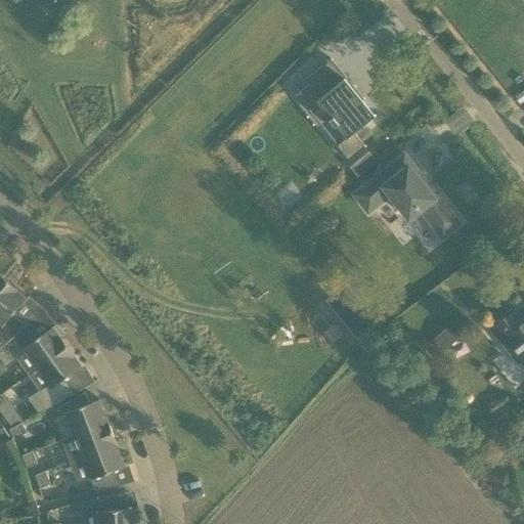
[(321,79),(312,87),(324,100),(330,96),(360,131),(385,110),(353,74),(347,79),(332,62),(318,75),(321,79)]
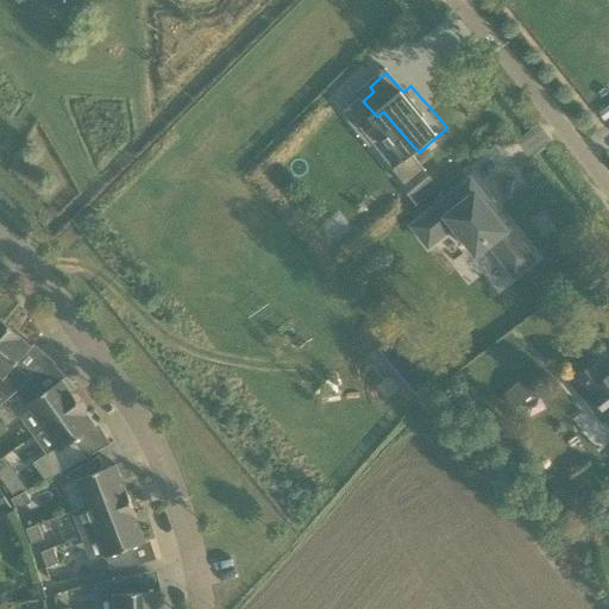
[(472,177),(413,224),(429,244),(453,224),(477,252),(490,242),(515,274),(535,257),(472,177)]
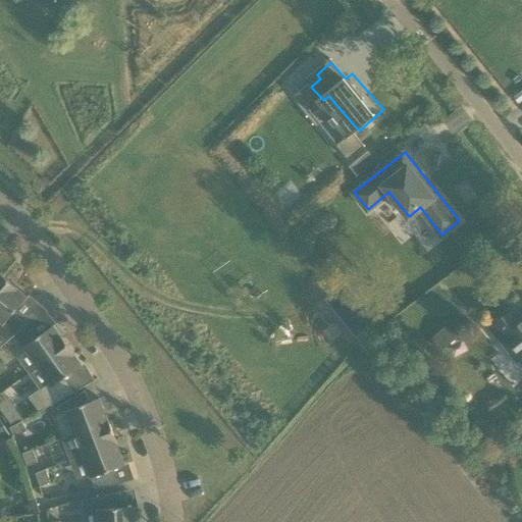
[(0,291),(8,281),(0,274),(0,291)]
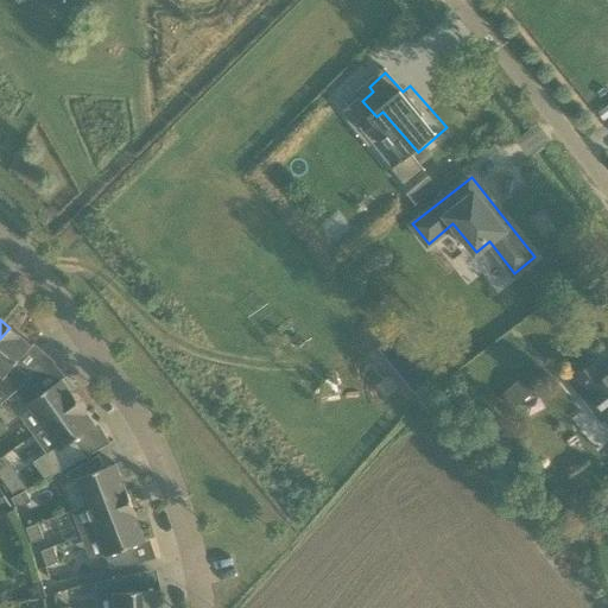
[(0,405),(31,378),(16,365),(31,347),(10,328),(0,339),(0,405)]
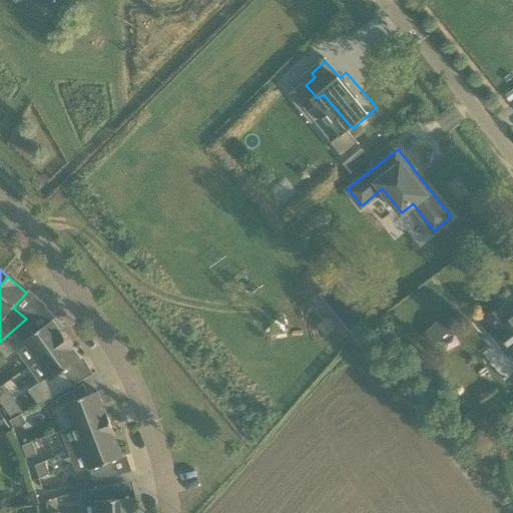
[(512,315),(504,304),(481,322),(508,356),(510,355),(512,358),(512,315)]
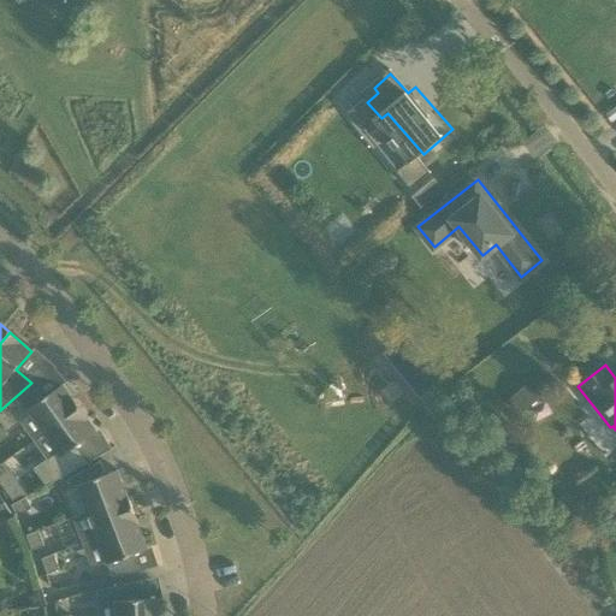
[(532,381),(508,401),(521,415),(544,396),(532,381)]
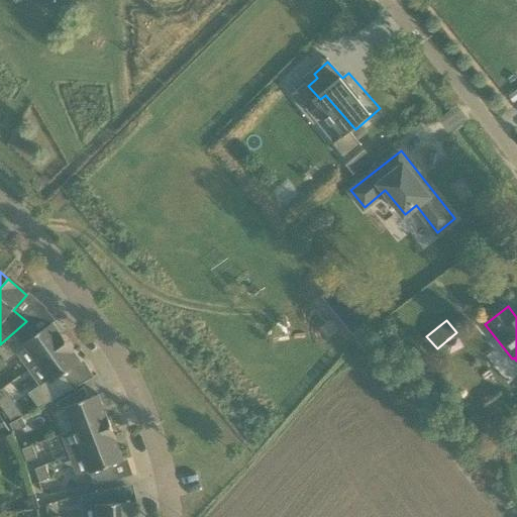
[(18,354),(29,370),(67,342),(53,323),(35,334),(26,321),(0,344),(0,353),(6,363),(18,354)]
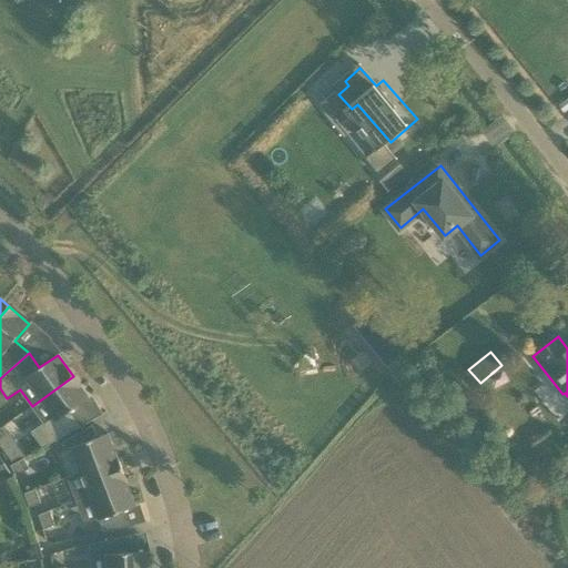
[(43,423),(31,433),(42,448),(81,426),(70,412),(89,398),(73,376),(32,406),(43,423)]
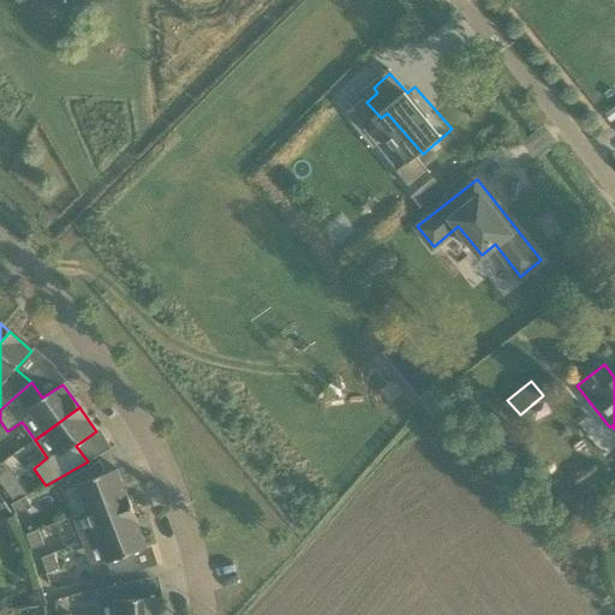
[(77,487),(87,512),(127,496),(117,470),(105,473),(100,460),(67,478),(71,488),(77,487)]
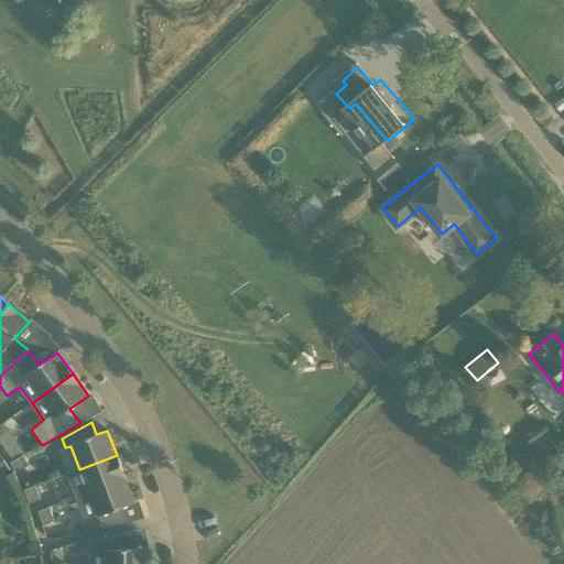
[(0,453),(0,478),(11,472),(0,453)]
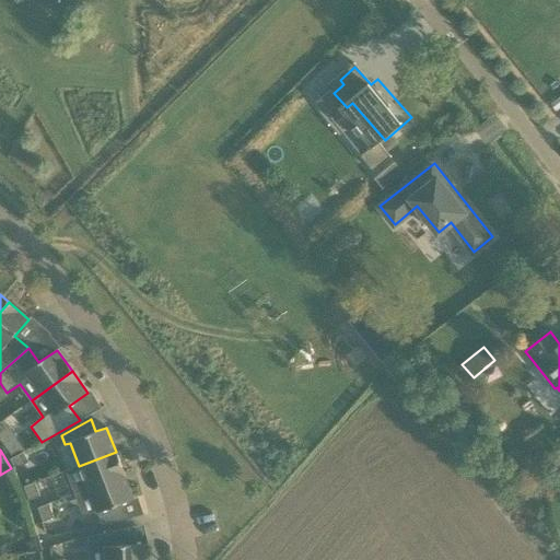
[(23,452),(10,459),(20,477),(27,473),(23,465),(28,463),(23,452)]
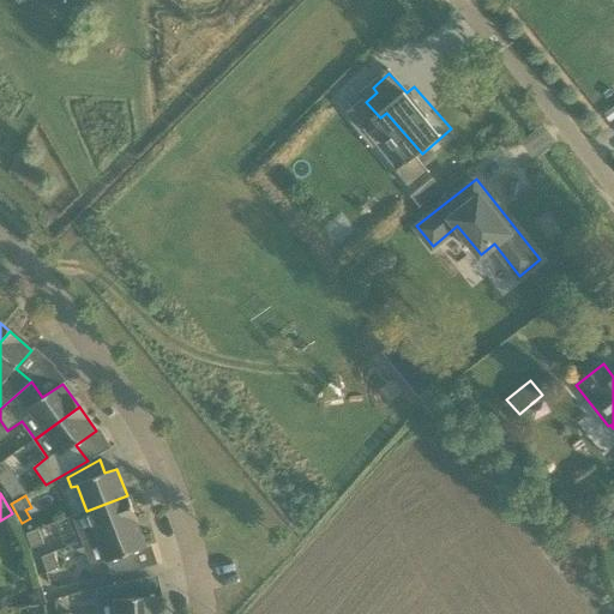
[(137,521),(127,495),(86,511),(96,536),(137,521)]
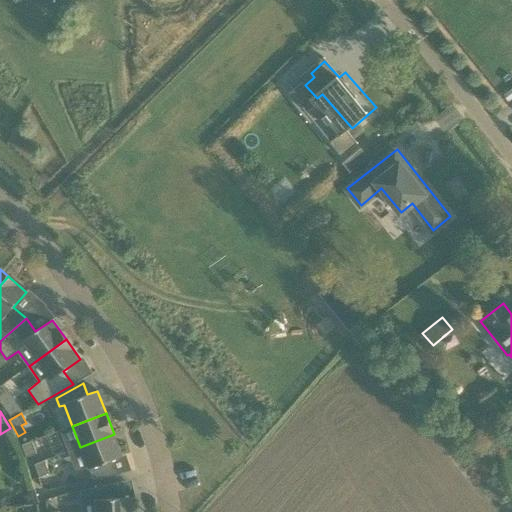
[(114,434),(80,447),(89,469),(122,456),(114,435),(114,434)]
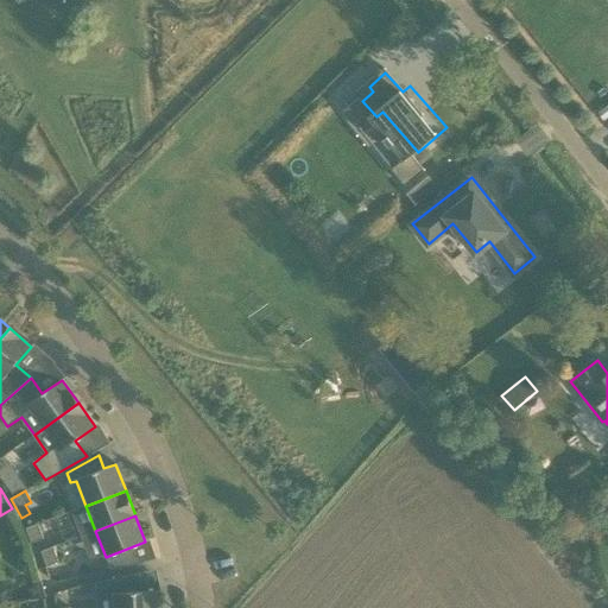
[(43,539),(38,524),(25,529),(31,544),(43,539)]
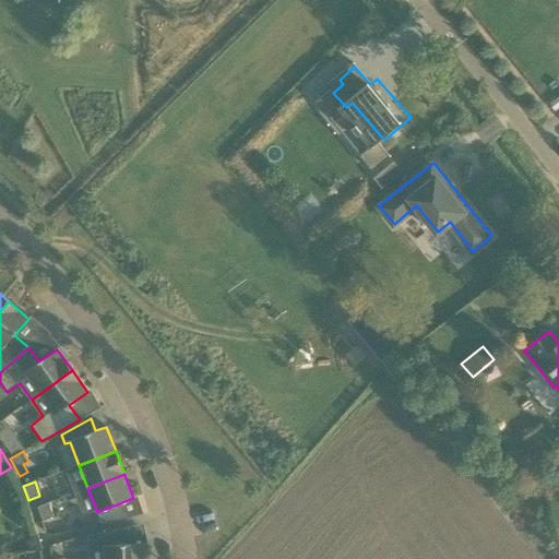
[(54,516),(48,502),(37,507),(43,521),(54,516)]
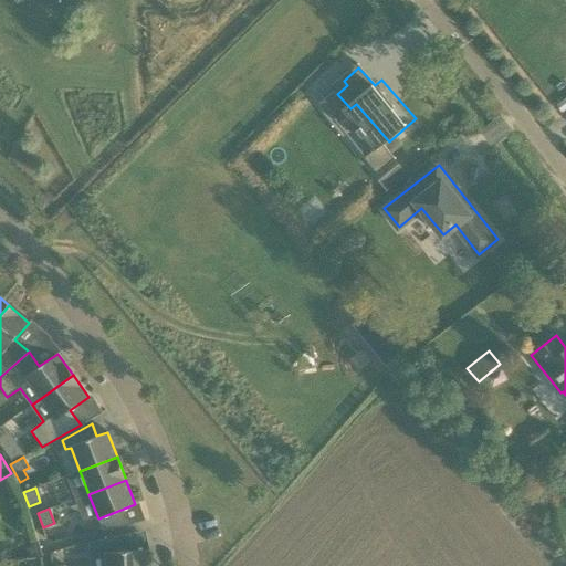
[(105,554),(106,565),(146,565),(145,549),(127,551),(126,534),(90,543),(90,555),(105,554)]
